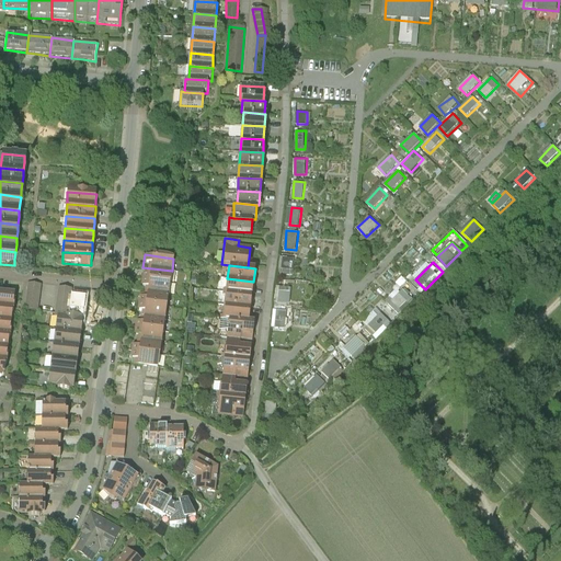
[(142,267),(140,279),(170,284),(172,271),(142,267)]
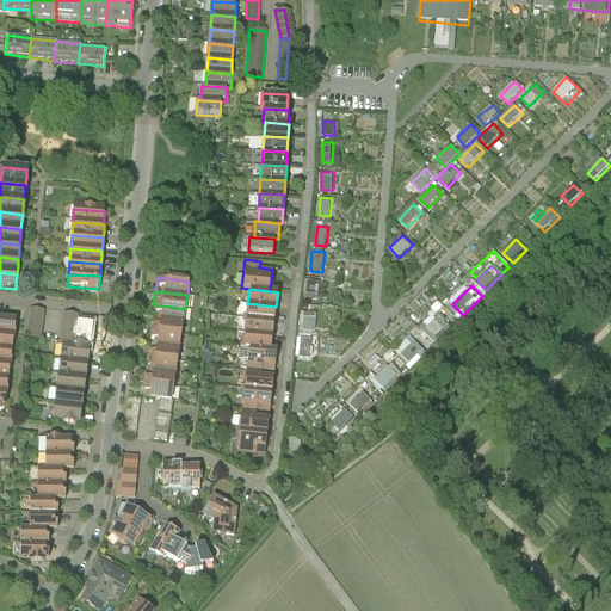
[(0,302),(0,316),(25,320),(26,307),(0,302)]
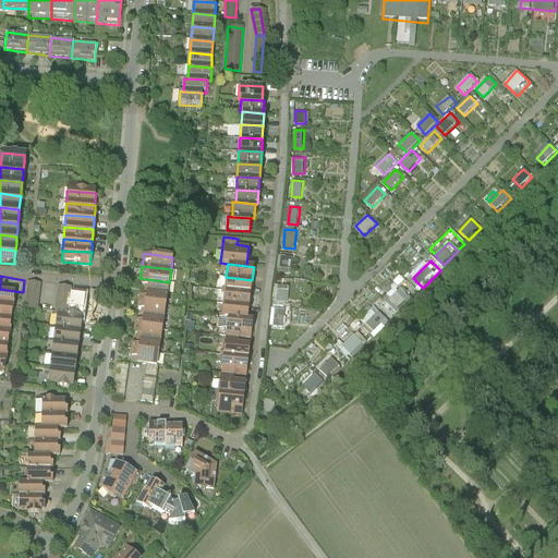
[(226,277),(225,290),(251,293),(252,280),(226,277)]
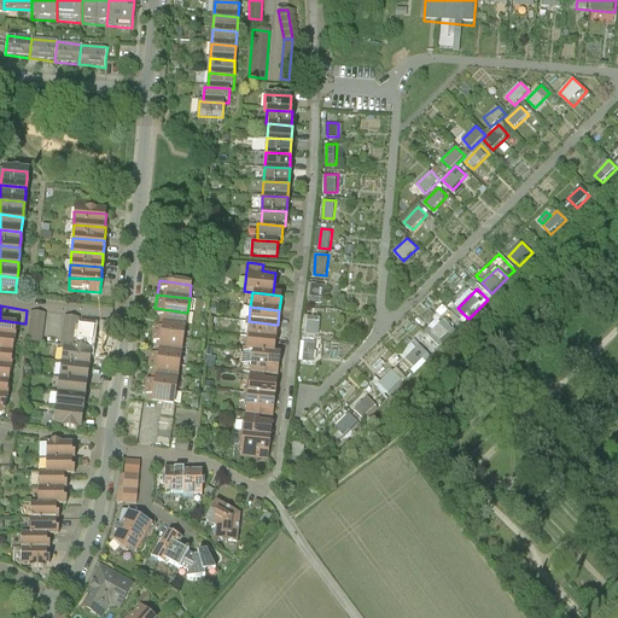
[(186,326),(187,313),(155,308),(153,321),(186,326)]
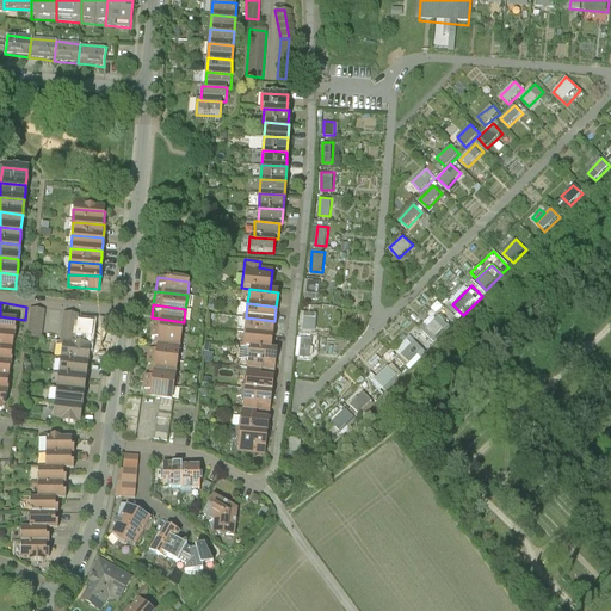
[(437,338),(456,320),(442,306),(423,323),(437,338)]
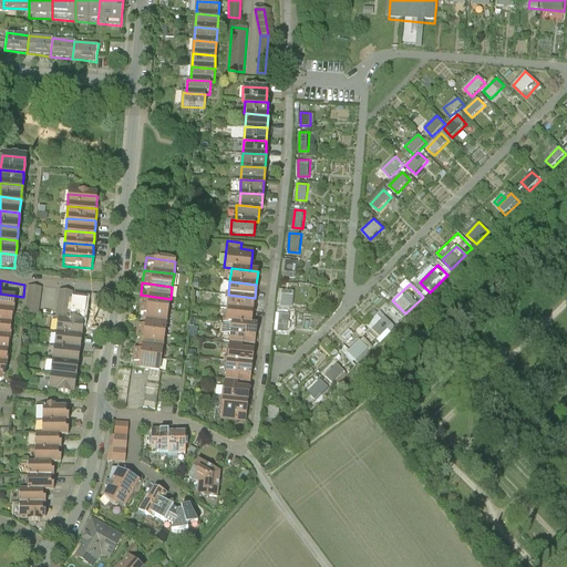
[(31,286),(28,313),(41,315),(44,288),(31,286)]
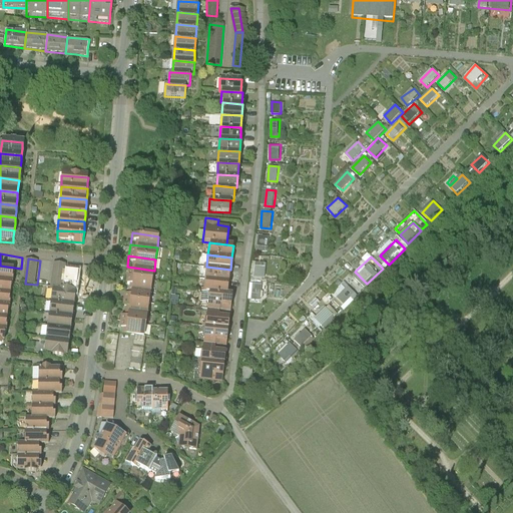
[(56,263),(53,289),(66,290),(69,265),(56,263)]
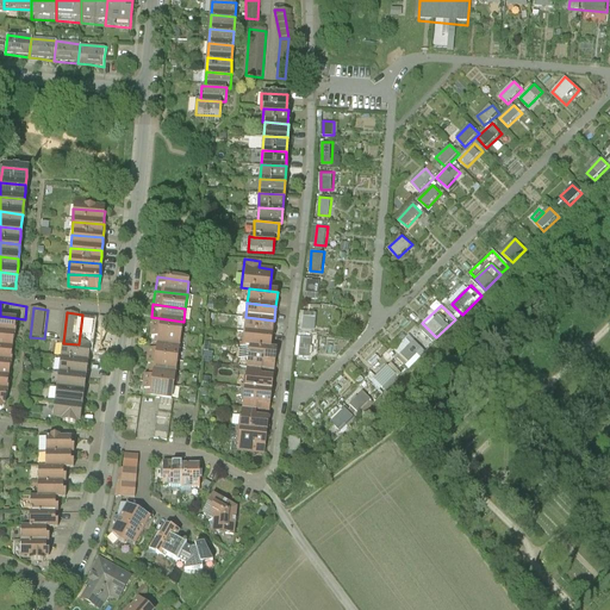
[(305,316),(304,329),(316,330),(317,317),(305,316)]
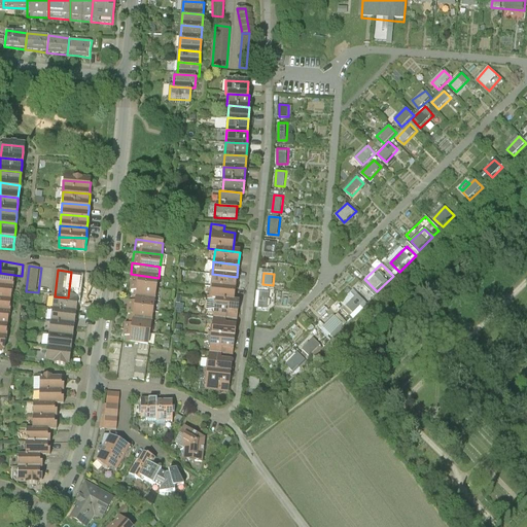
[(131,274),(129,285),(156,289),(159,278),(131,274)]
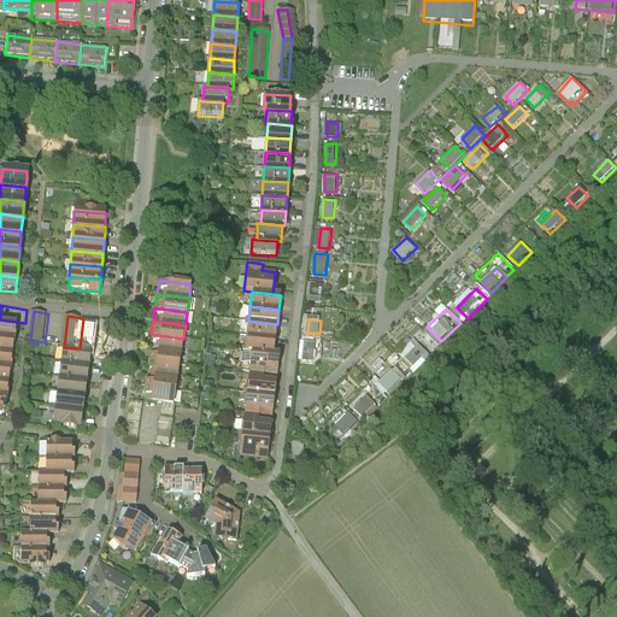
[(248,321),(246,335),(275,339),(277,324),(248,321)]
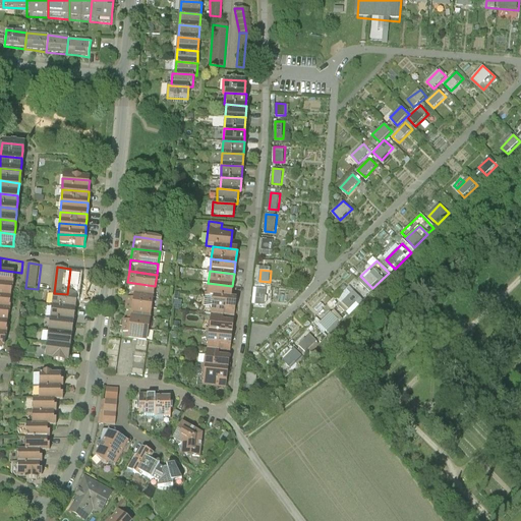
[(0,272),(0,284),(11,286),(13,274),(0,272)]
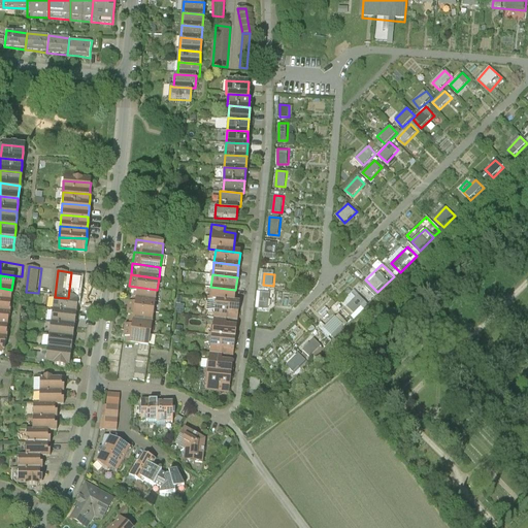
[(360,281),(341,302),(356,314),(374,292),(360,281)]
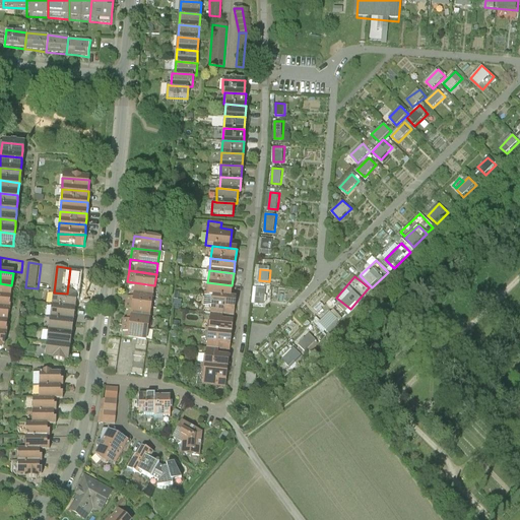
[(152,297),(154,285),(127,281),(126,293),(152,297)]
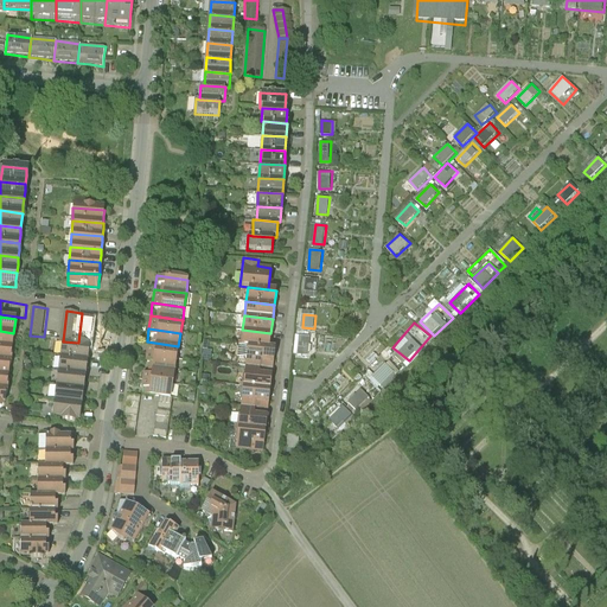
[(242,330),(241,344),(248,345),(269,347),(270,333),(242,330)]
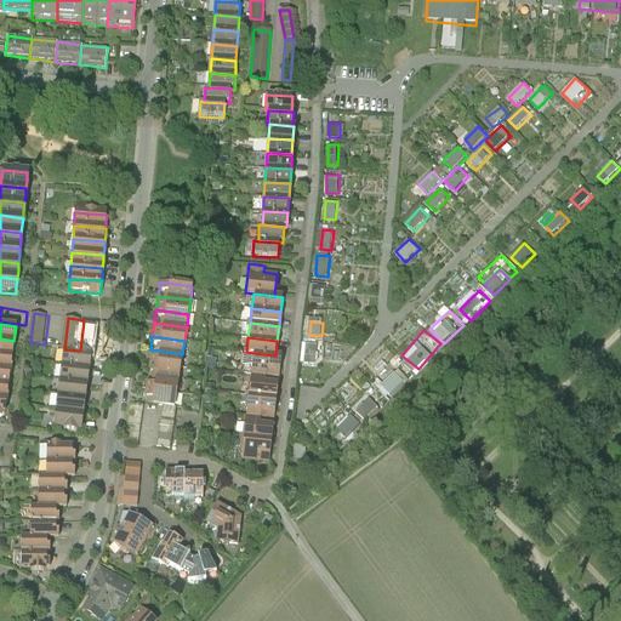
[(0,339),(0,353),(12,355),(13,341),(0,339)]
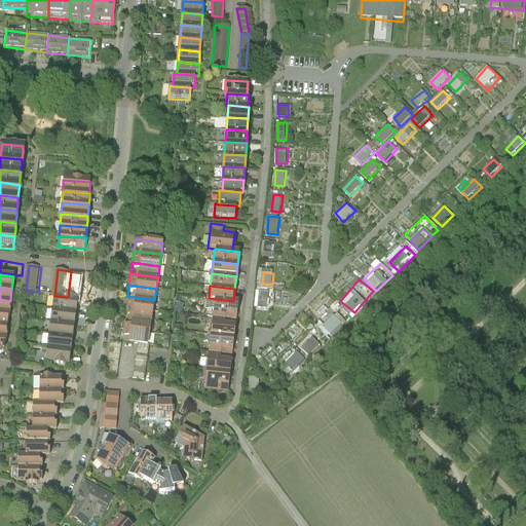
[(260,292),(261,305),(264,305),(263,300),(269,300),(268,291),(260,292)]
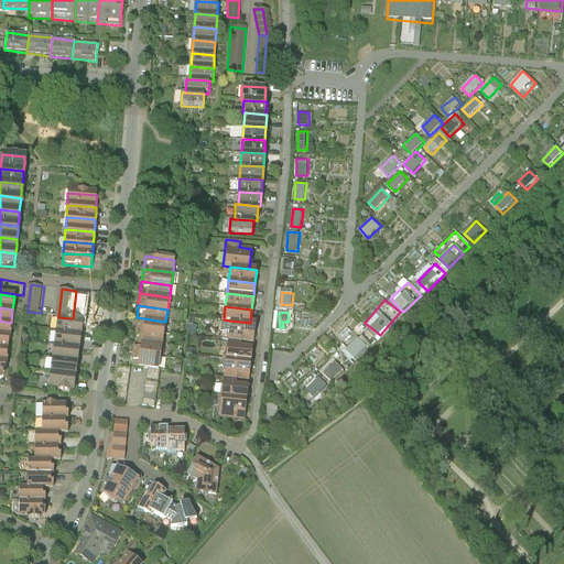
[(56,317),(55,332),(82,334),(83,320),(73,318),(58,317),(56,317)]
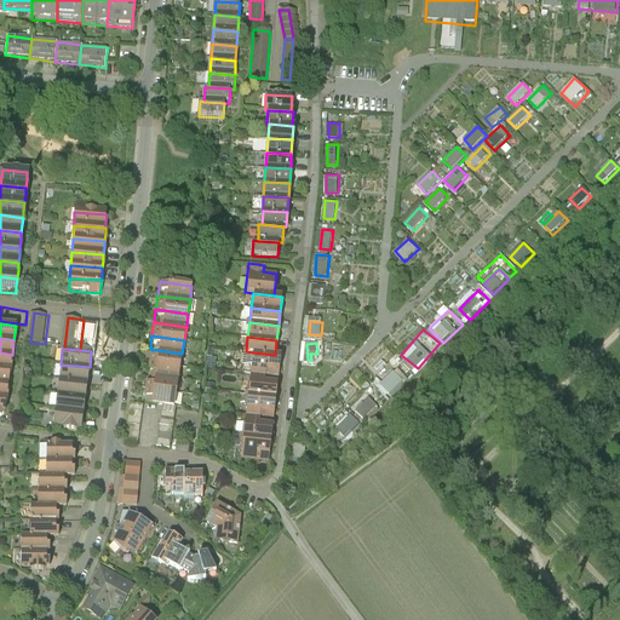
[(150,349),(148,362),(181,367),(182,354),(150,349)]
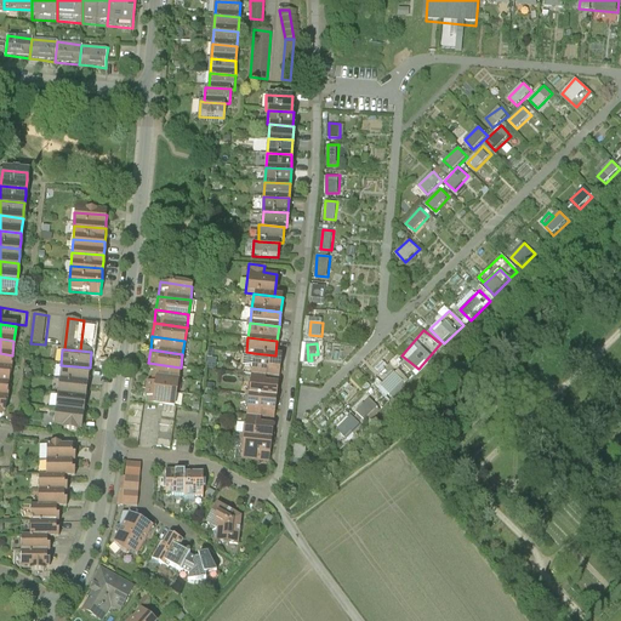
[(0,353),(0,369),(10,370),(12,355),(0,353)]
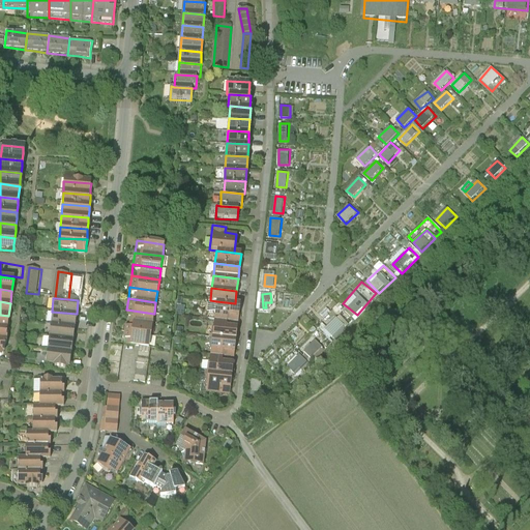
[(235,303),(216,301),(213,321),(237,324),(239,304),(235,303)]
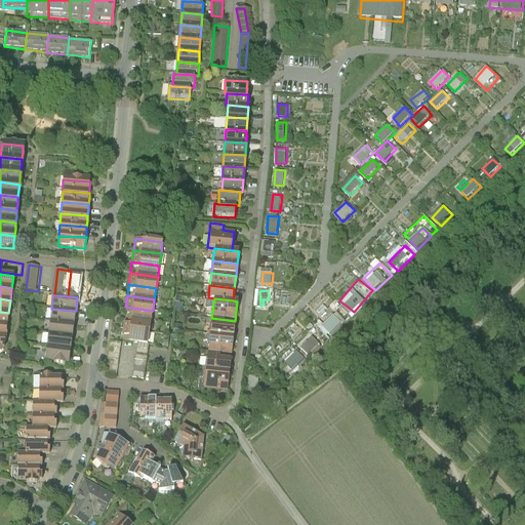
[(151,322),(153,311),(125,307),(123,318),(151,322)]
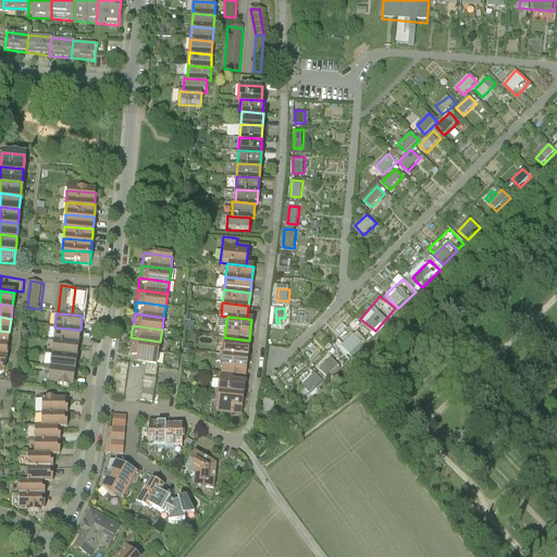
[(54,327),(52,342),(78,344),(81,330),(54,327)]
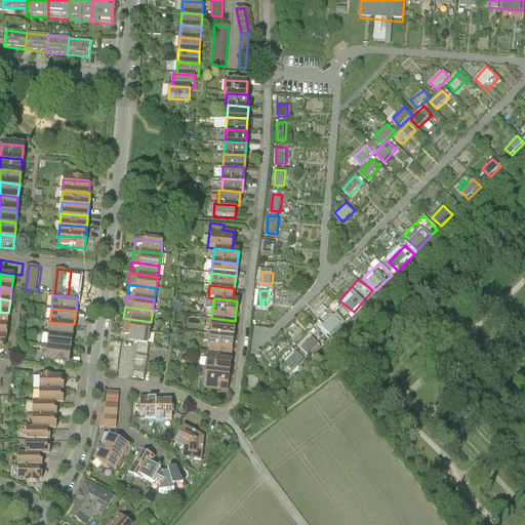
[(0,312),(0,324),(7,325),(8,313),(0,312)]
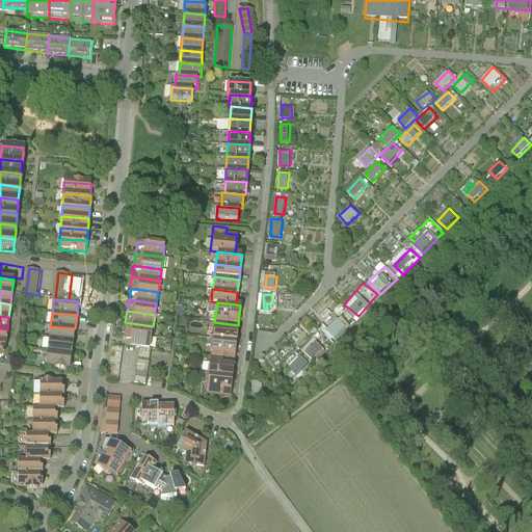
[(325,333),(337,342),(346,328),(335,320),(325,333)]
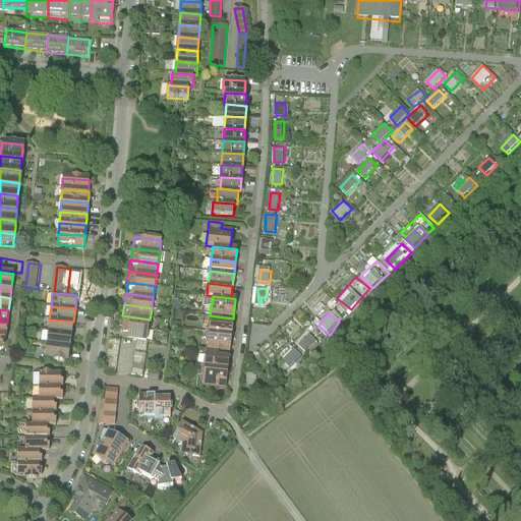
[(122,315),(121,328),(148,331),(150,320),(122,315)]
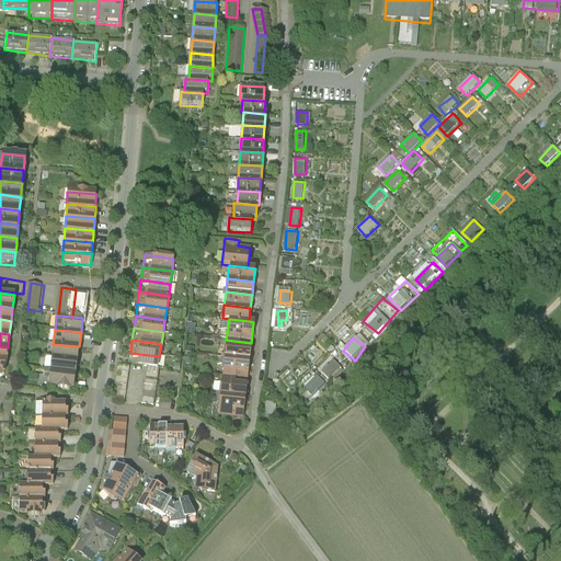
[(224,357),(249,361),(251,343),(226,340),(224,357)]
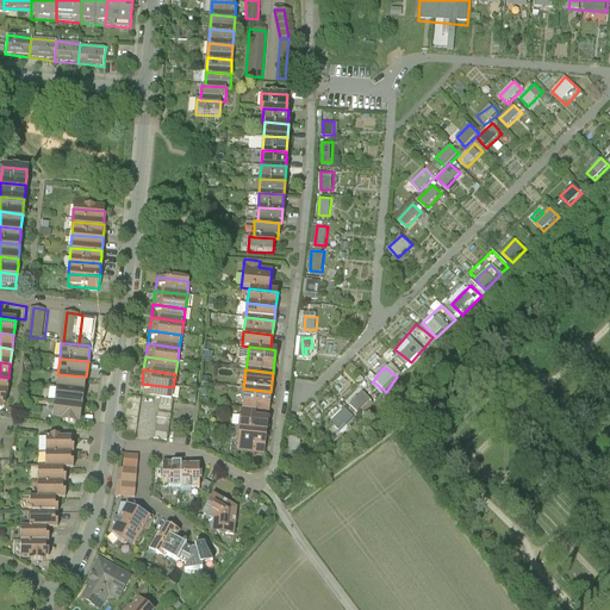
[(57,374),(56,390),(85,392),(86,377),(57,374)]
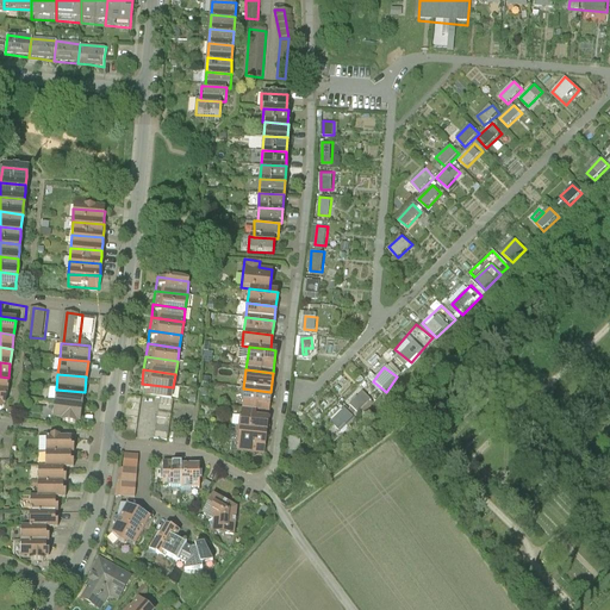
[(172,402),(173,387),(142,384),(139,397),(147,398),(156,399),(172,402)]
